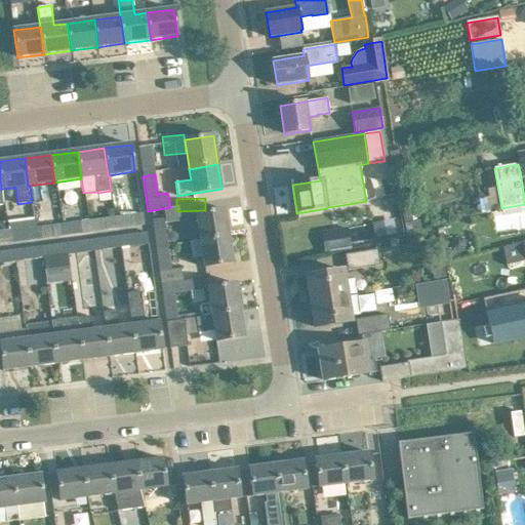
[(225,209),(197,214),(195,214),(199,240),(191,241),(191,242),(229,236),(225,209)]
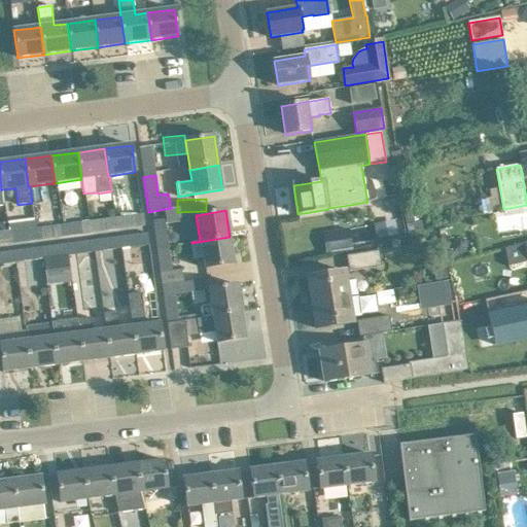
[(133,215),(113,217),(115,230),(135,226),(133,215)]
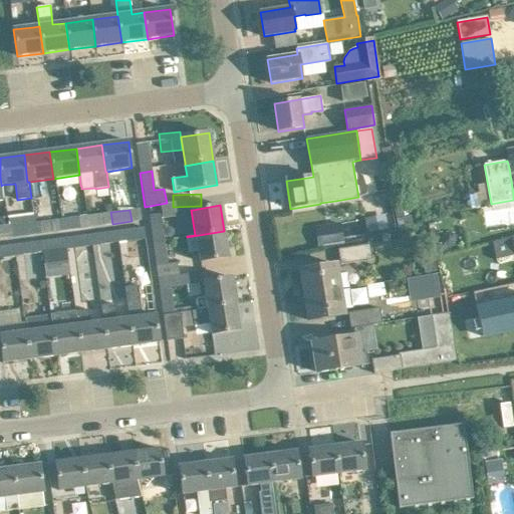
[(103,213),(84,215),(86,227),(104,225),(103,213)]
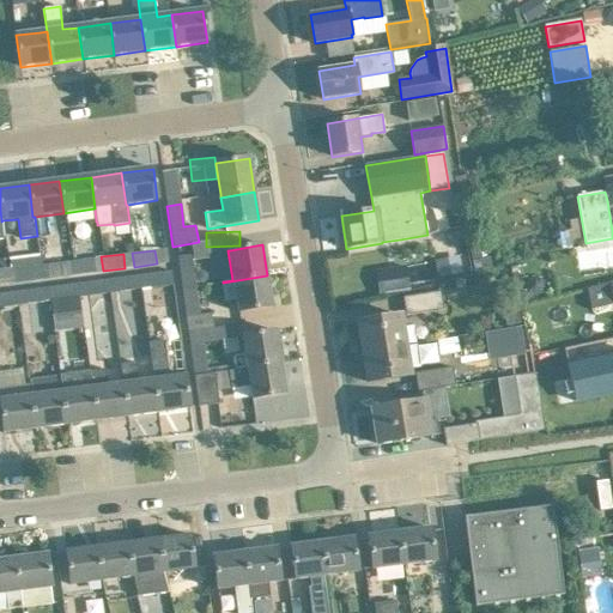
[(192,255),(180,256),(182,279),(195,277),(192,255)]
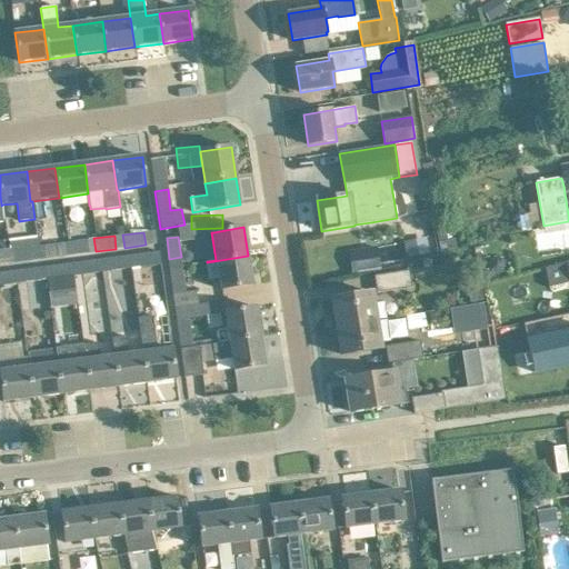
[(27,238),(6,240),(9,263),(12,262),(30,260),(27,238)]
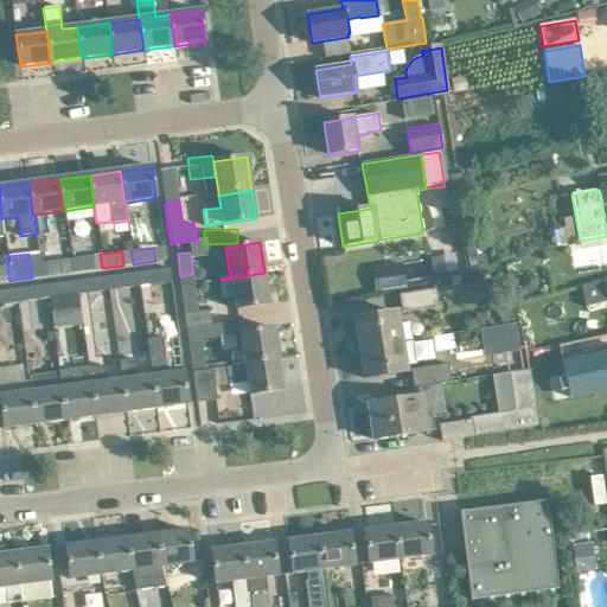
[(91,255),(69,259),(71,273),(94,269),(91,255)]
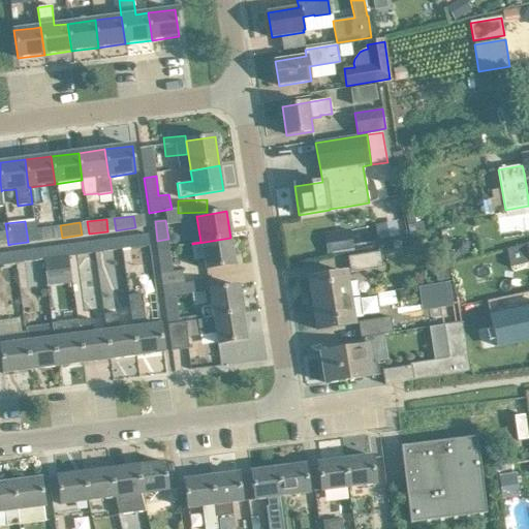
[(0,245),(8,245),(5,223),(0,223),(0,245)]
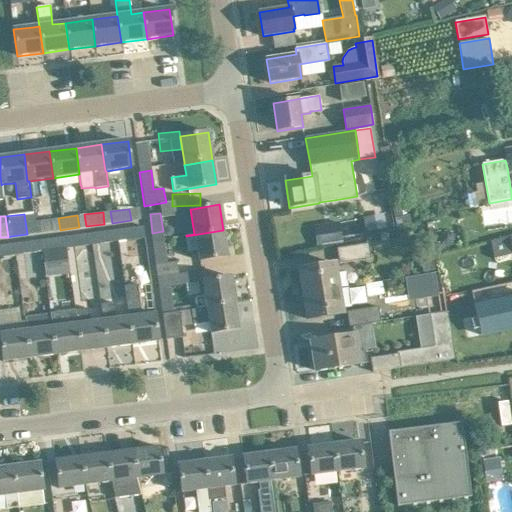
[(51,219),(33,221),(34,233),(52,231),(51,219)]
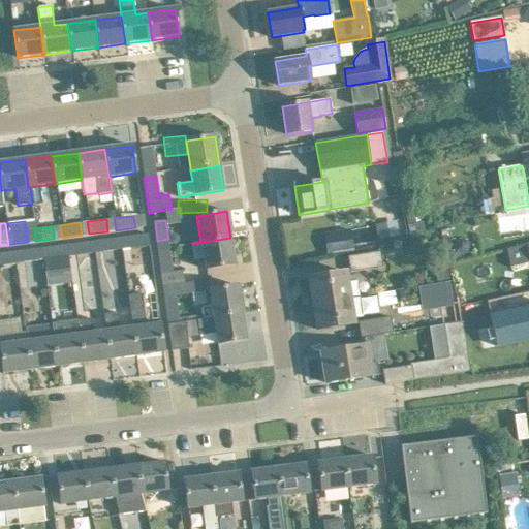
[(148,232),(128,236),(130,248),(149,245),(148,232)]
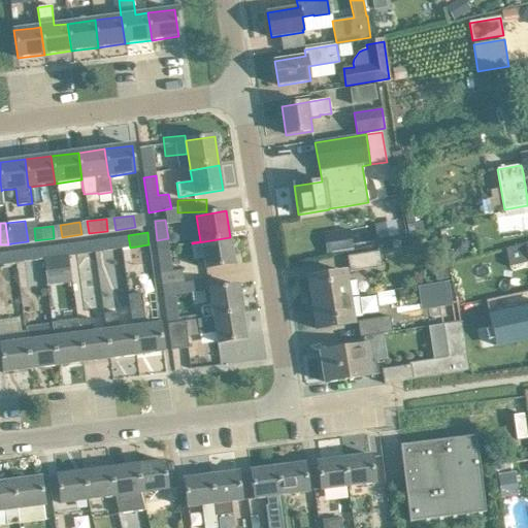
[(121,236),(101,238),(102,252),(123,249),(121,236)]
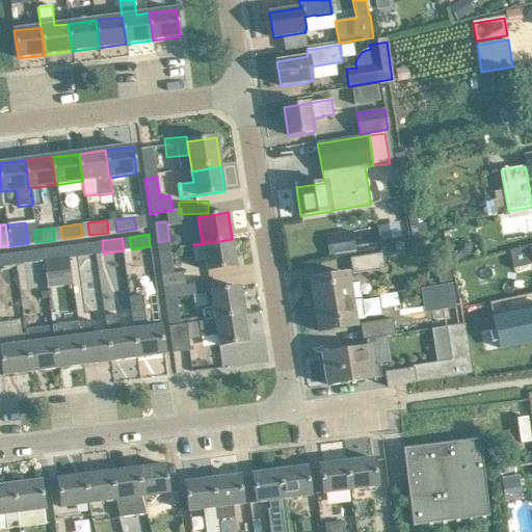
[(236,267),(232,239),(193,245),(195,261),(205,260),(207,271),(236,267)]
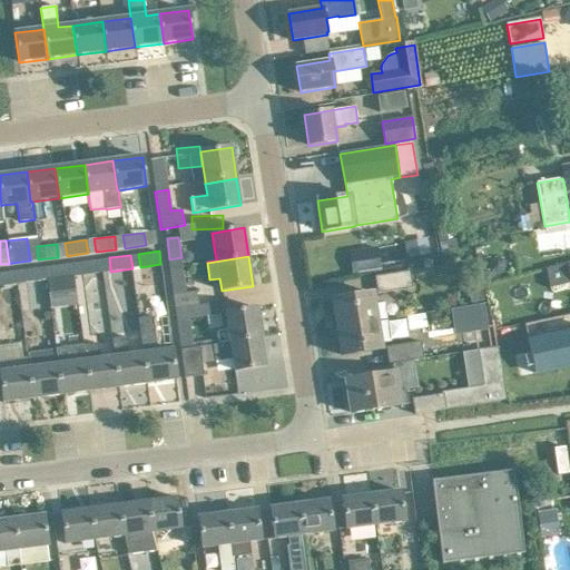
[(100,258),(81,262),(82,275),(102,272),(100,258)]
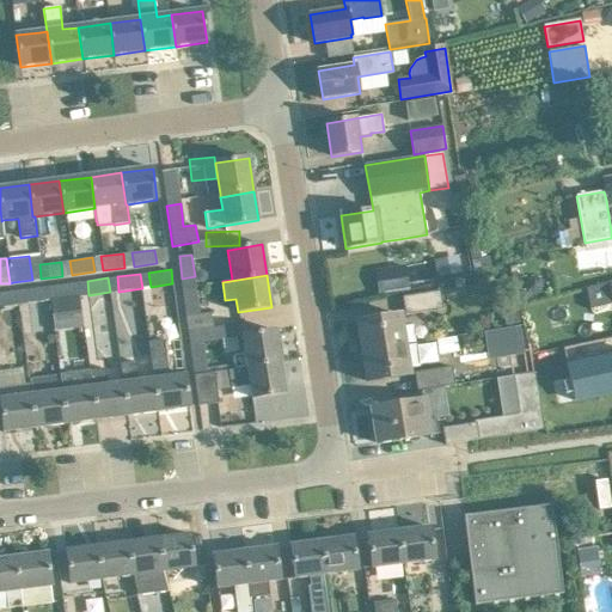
[(525,304),(531,297),(540,293),(543,283),(536,277),(525,280),(525,289),(518,298),(520,301),(525,304)]
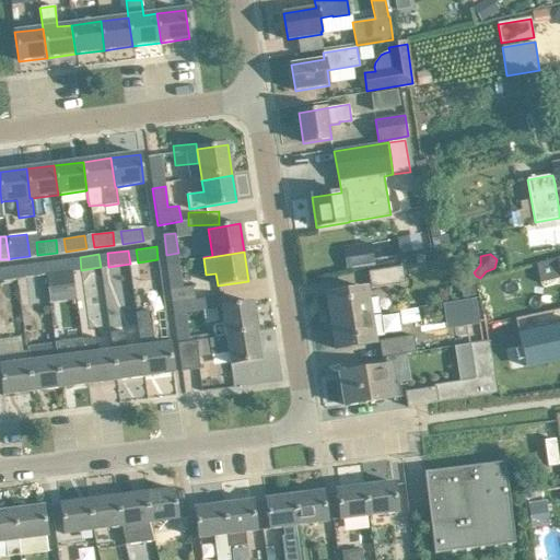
[(559,257),(536,264),(540,282),(559,278),(559,257)]
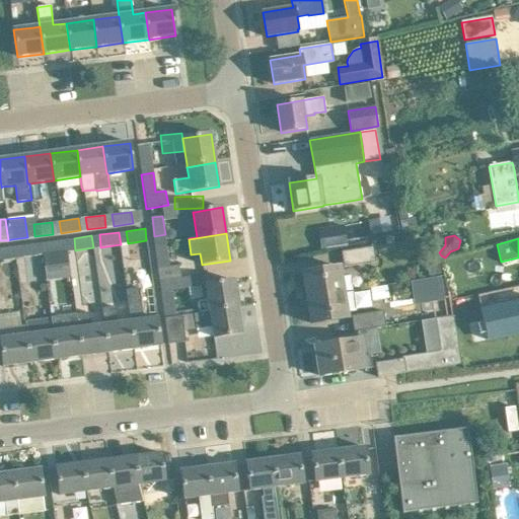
[(66,239),(47,241),(49,253),(68,251),(66,239)]
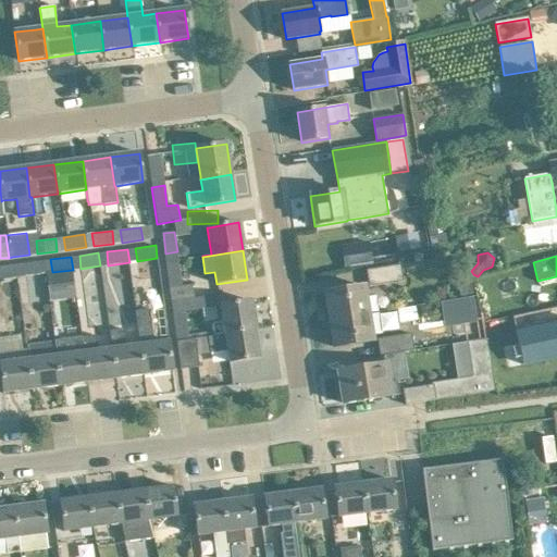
[(42,260),(22,263),(24,276),(25,276),(29,307),(47,305),(42,273),(44,273),(42,260)]
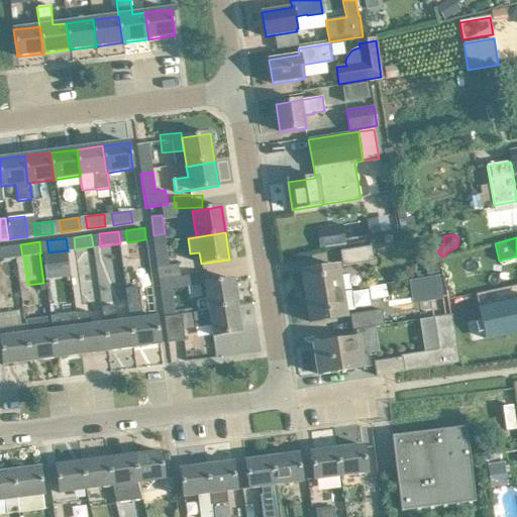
[(166,241),(154,243),(157,259),(168,256),(166,241)]
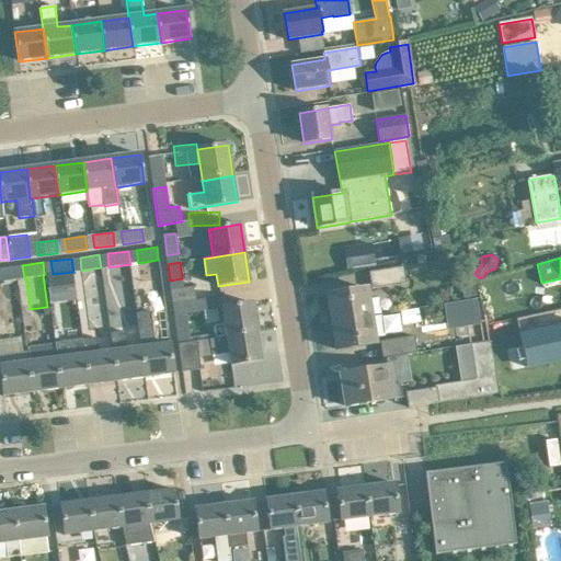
[(0,281),(15,279),(14,266),(0,267),(0,281)]
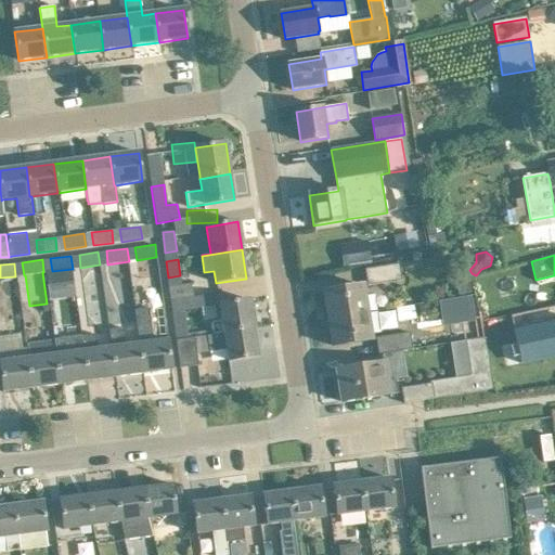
[(399,266),(364,271),(368,287),(401,282),(399,266)]
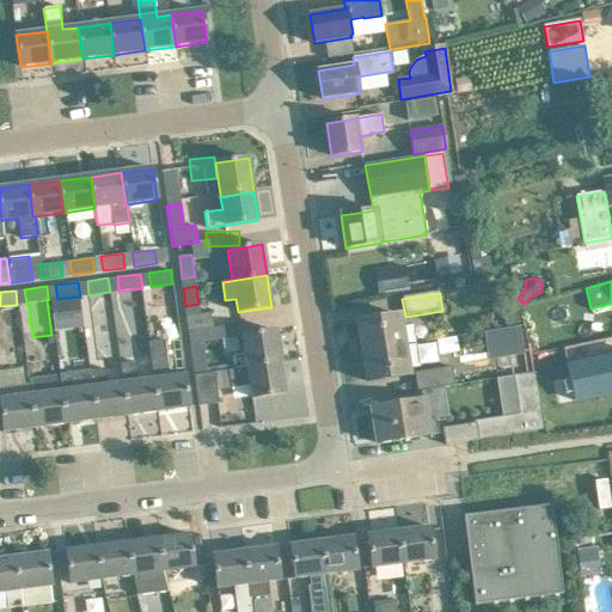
[(200,313),(187,316),(189,331),(213,329),(210,312),(200,313)]
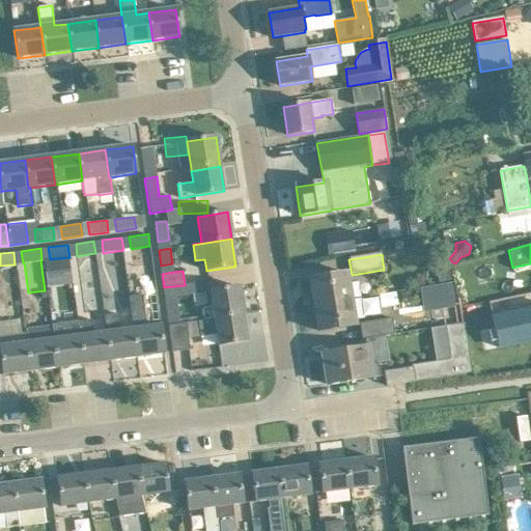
[(314,307),(351,301),(346,273),(310,279),(314,307)]
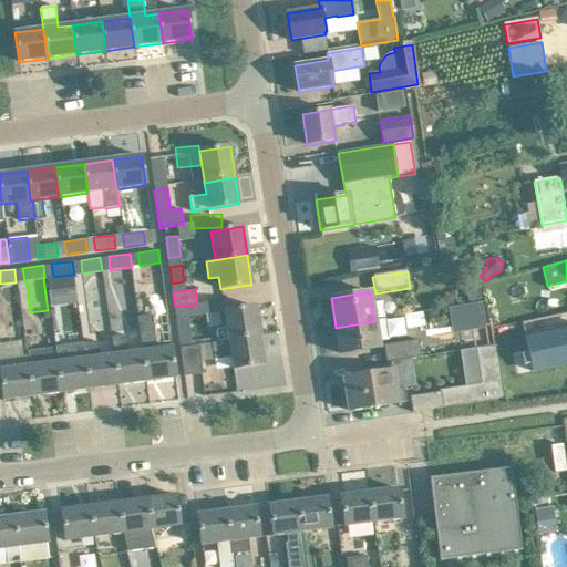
[(197,305),(175,307),(179,348),(181,349),(194,347),(193,340),(189,318),(206,315),(220,312),(218,301),(197,305)]
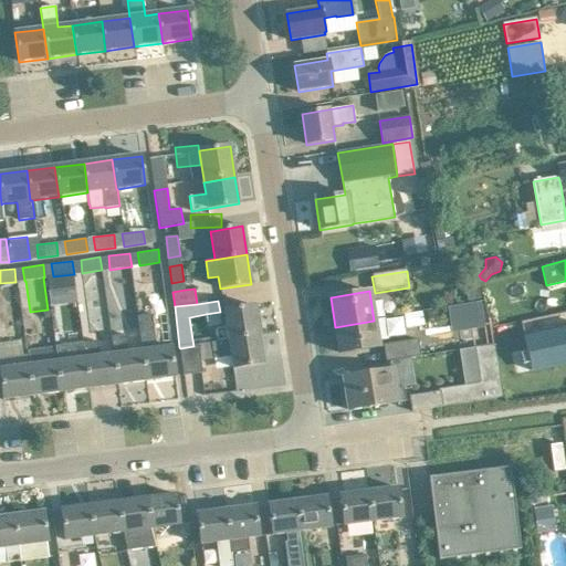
[(227,326),(215,327),(217,342),(260,335),(254,306),(233,310),(224,311),(227,326)]
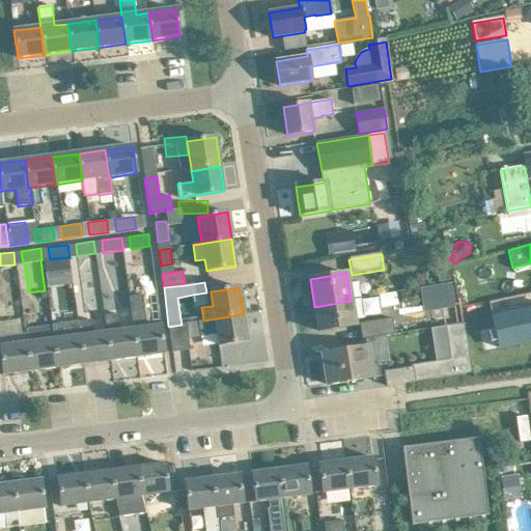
[(373,309),(390,306),(388,289),(371,292),(373,309)]
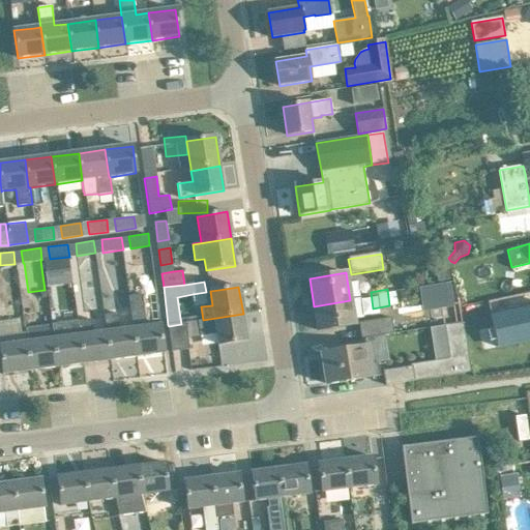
[(529,340),(529,292),(488,301),(491,317),(493,327),(478,330),(482,350),(529,340)]
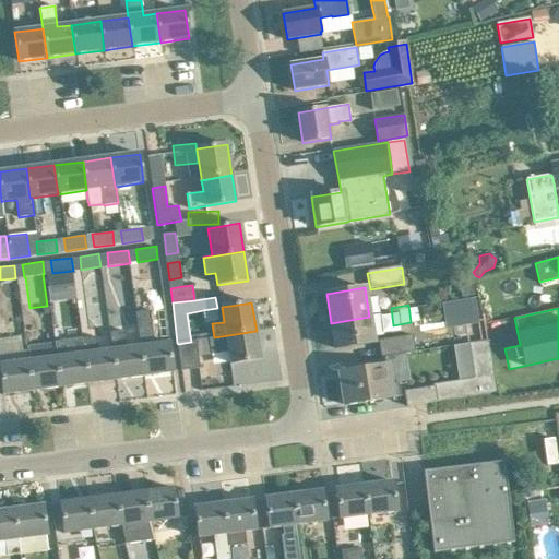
[(135,312),(141,346),(144,377),(174,373),(169,343),(155,344),(150,310),(135,312)]
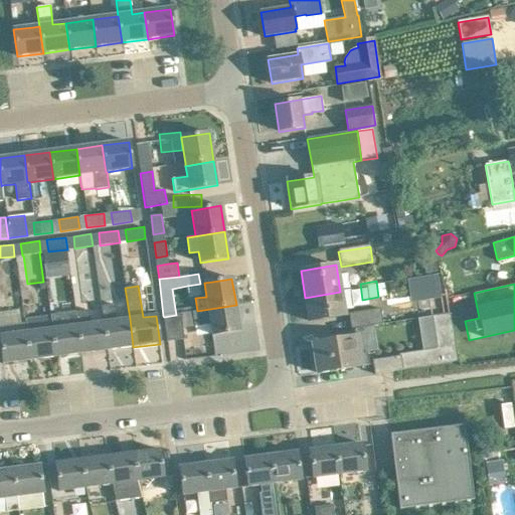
[(344,316),(340,292),(305,298),(309,322),(344,316)]
